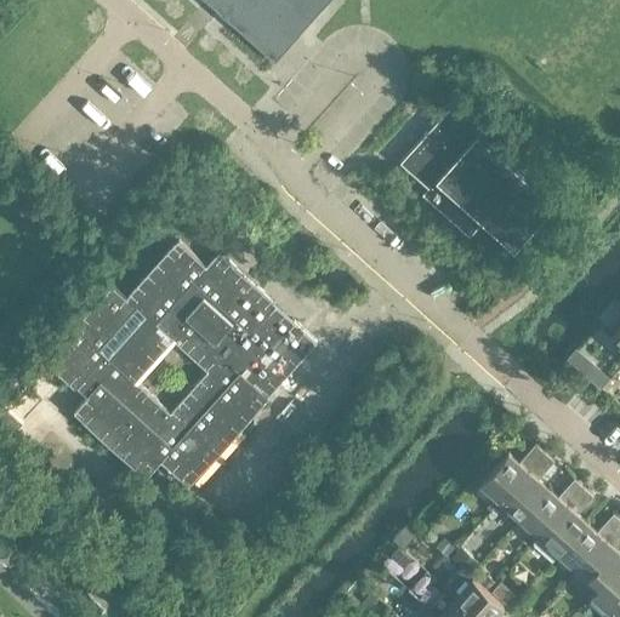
[(200,0),(219,16),(273,64),(331,0),(200,0)]
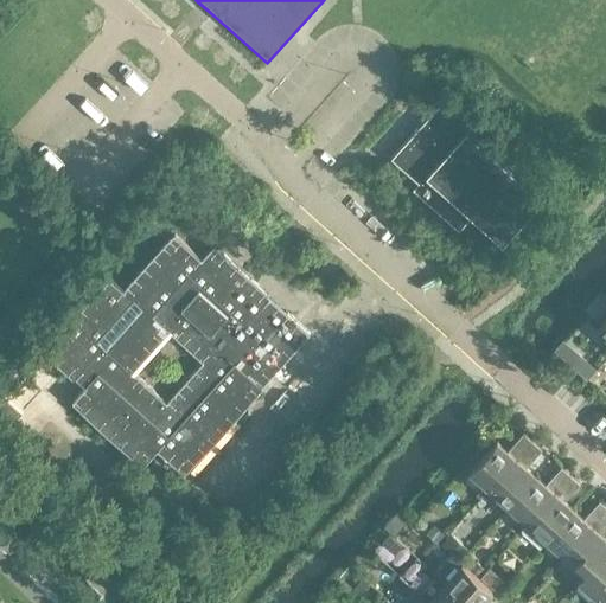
[(473,124),(448,102),(445,100),(390,161),(418,186),(412,192),(458,233),(471,218),(502,245),(541,200),(466,133),(473,124)]
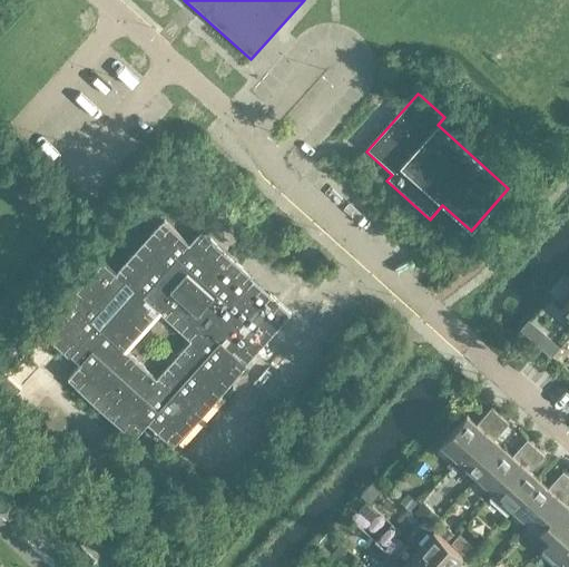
[(133,291),(98,329),(69,303),(42,333),(79,365),(67,380),(134,440),(147,424),(173,448),(245,367),(241,363),(276,323),(281,328),(291,316),(267,295),(264,300),(248,285),(252,281),(198,234),(188,245),(163,223),(116,276),(133,291)]
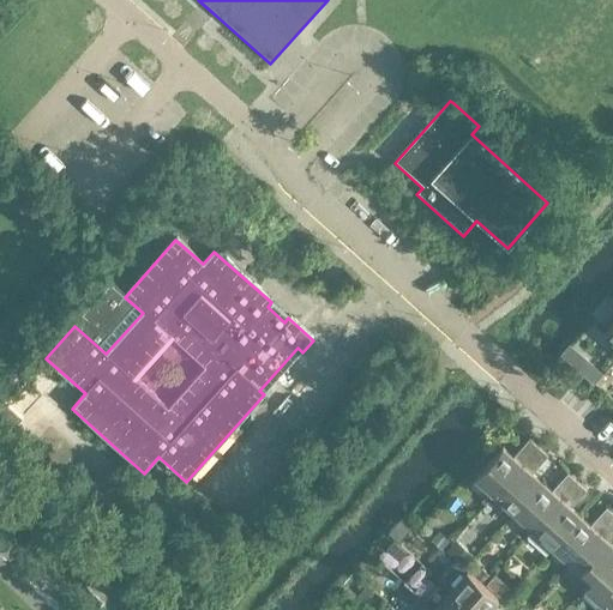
[(355,336),(360,330),(355,325),(349,331),(355,336)]
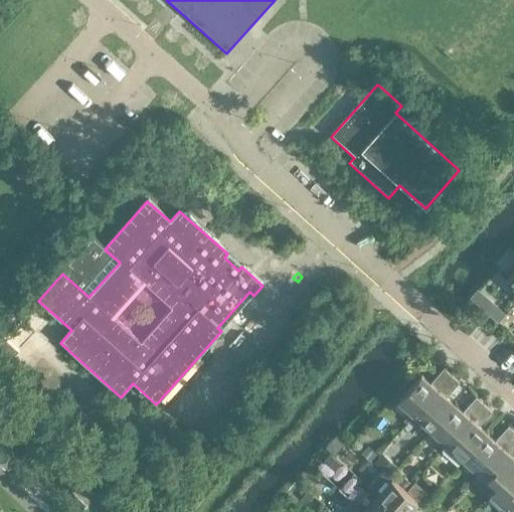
[(4,339),(0,343),(0,357),(8,365),(18,353),(4,339)]
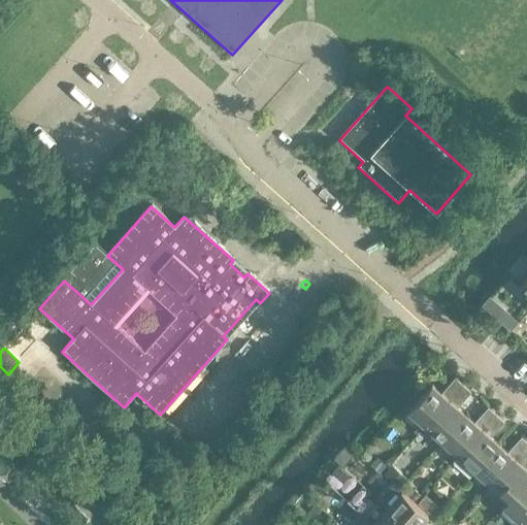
[(407,413),(421,425),(413,434),(416,437),(425,428),(462,387),(454,379),(440,394),(431,386),(407,413)]
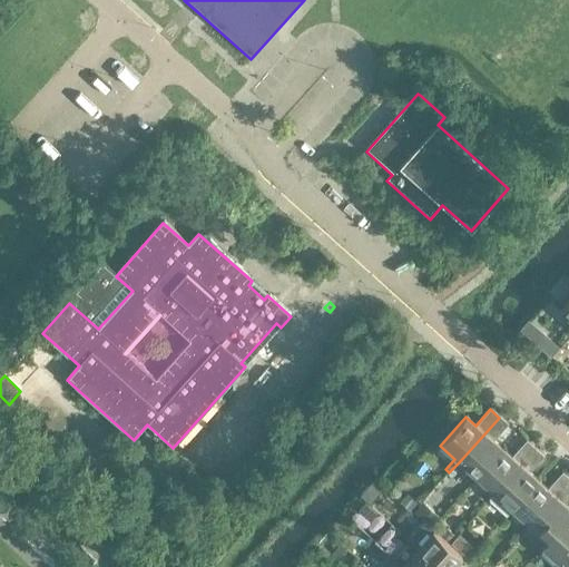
[(499,418),(459,462),(477,478),(502,450),(492,441),(508,424),(499,418)]
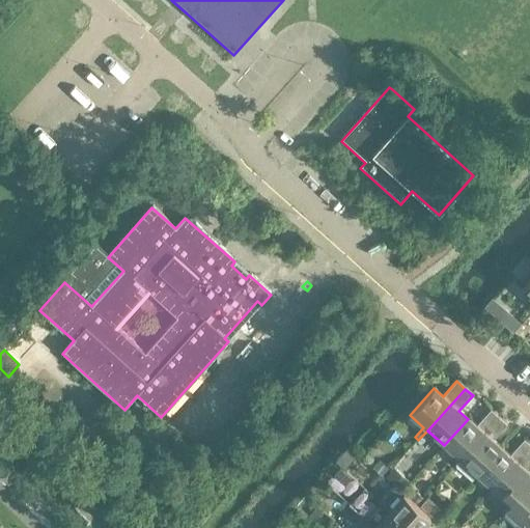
[(476,426),(468,419),(444,445),(461,461),(498,418),(490,411),(476,426)]
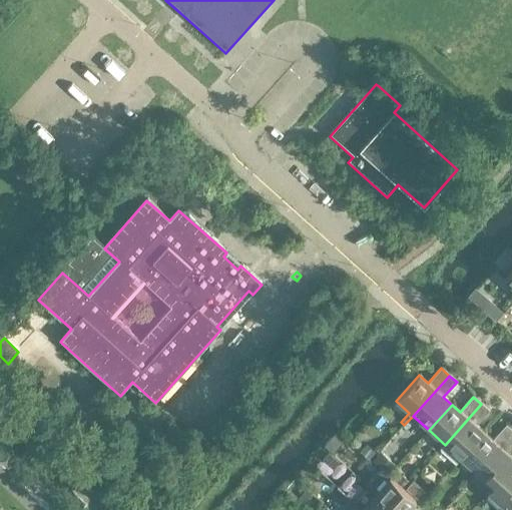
[(481,404),(445,445),(461,459),(484,434),(476,426),(489,411),(481,404)]
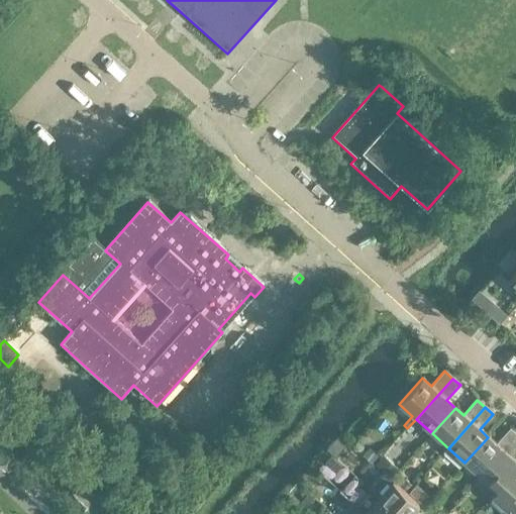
[(360,426),(352,435),(358,441),(367,432),(360,426)]
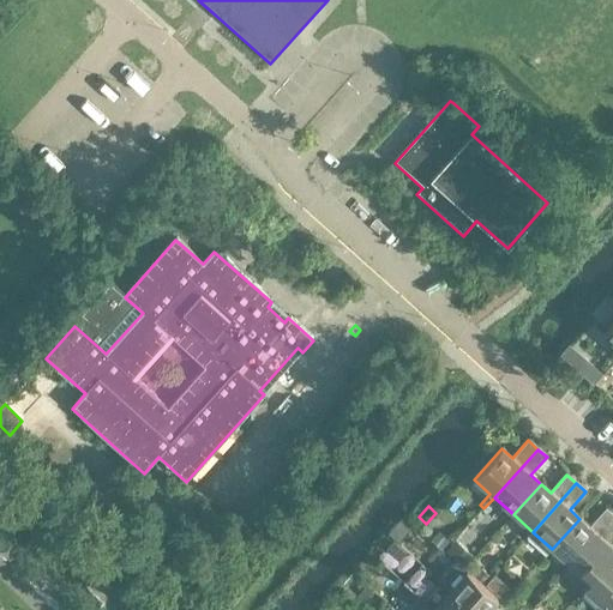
[(589,527),(580,519),(552,549),(571,566),(612,519),(612,517),(605,509),(589,527)]
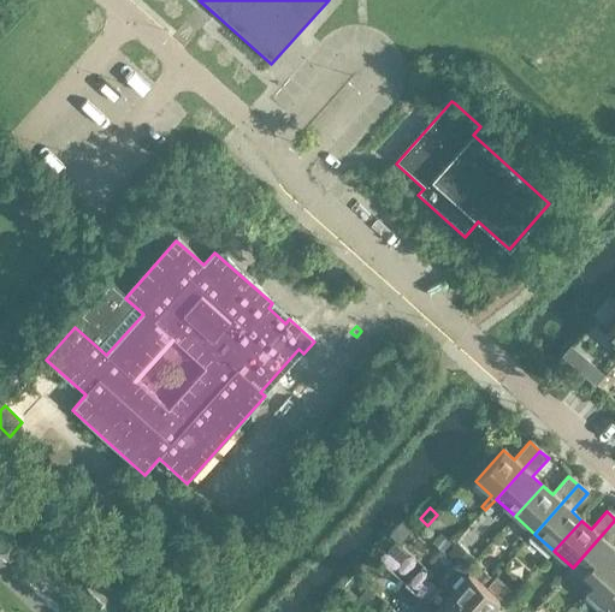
[(614,521),(573,568),(592,586),(614,560),(614,550),(610,546),(614,540),(614,521)]
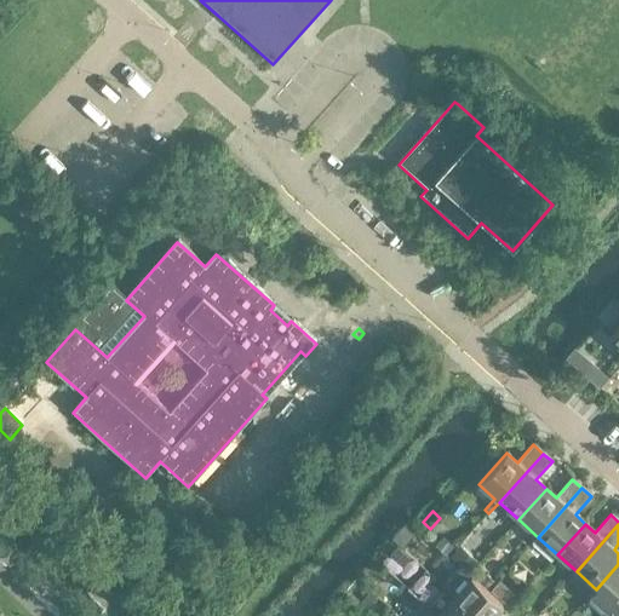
[(618,564),(596,589),(590,597),(609,614),(618,603),(618,566),(618,565),(618,564)]
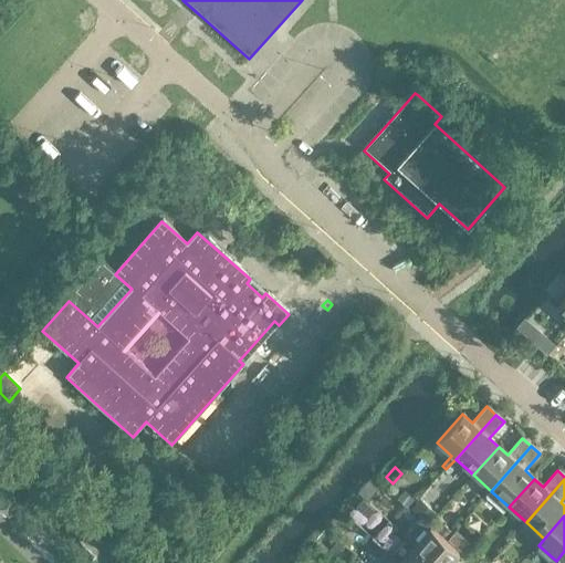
[(430,529),(414,548),(430,562),(452,562),(459,554),(430,529)]
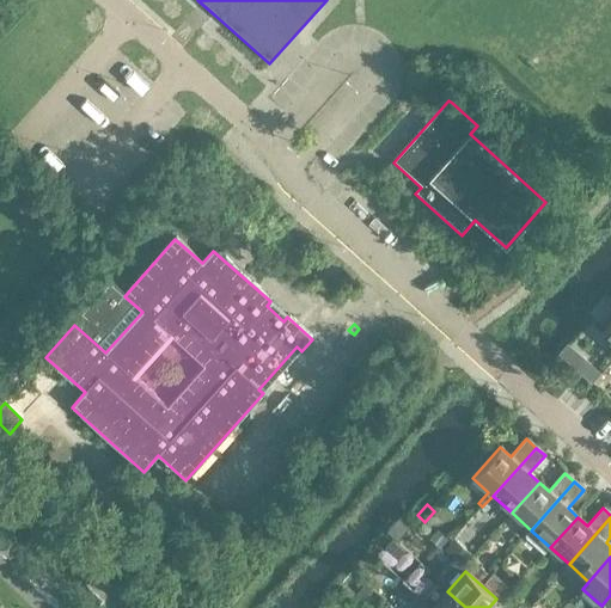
[(465,607),(447,591),(434,607),(465,607)]
